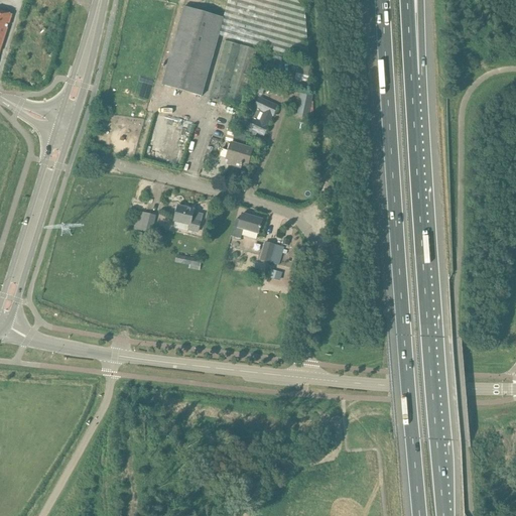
[(303,0),(229,0),(224,18),(184,8),(162,86),(202,98),(220,36),(308,60),(303,0)]
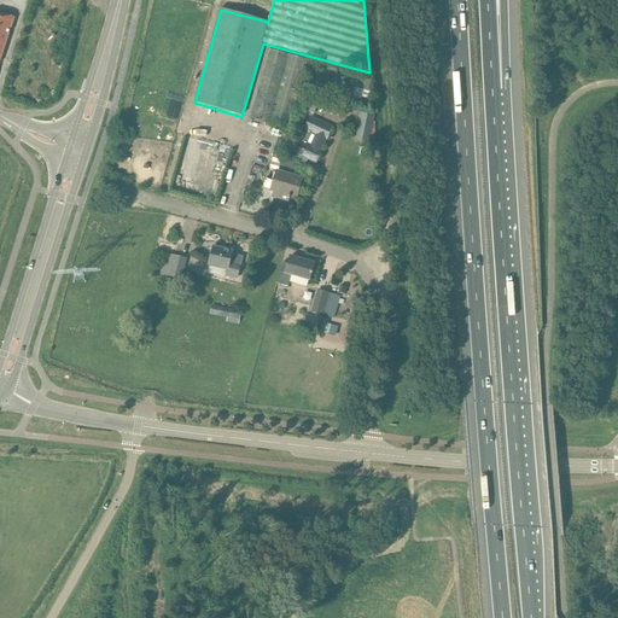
[(0,59),(15,18),(0,12),(0,59)]
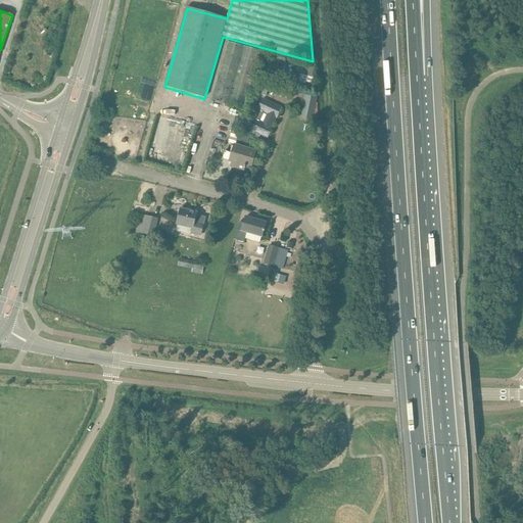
[(244,109),(260,51),(228,42),(211,100),(244,109)]
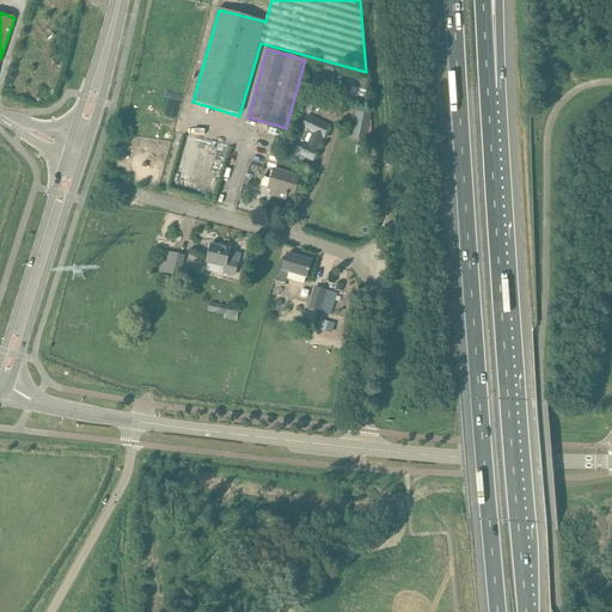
[(350,92),(362,93),(365,78),(353,77),(350,92)]
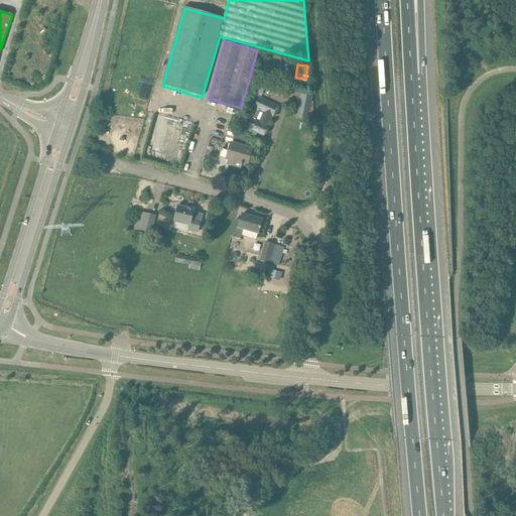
[(272,85),(258,82),(257,88),(263,90),(270,91),(272,85)]
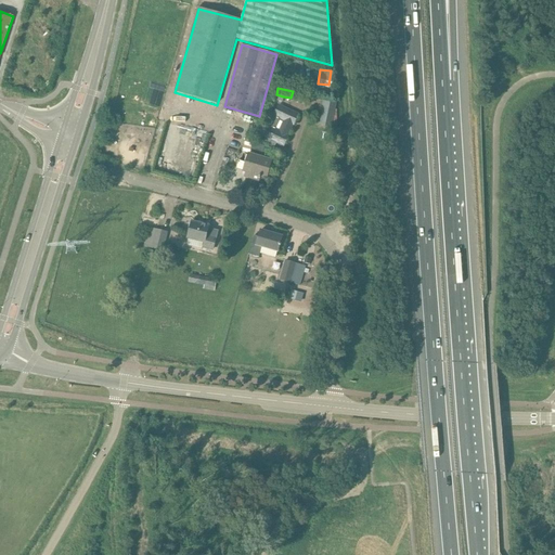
[(336,110),(337,102),(323,100),(321,112),(323,113),(320,127),(330,129),(331,126),(337,126),(337,110),(336,110)]
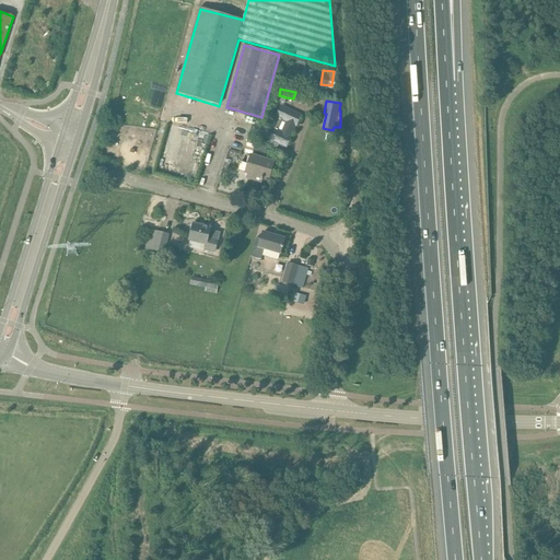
[(298,128),(303,117),(281,106),(276,117),(275,116),(268,128),(270,129),(266,138),(287,148),(291,138),(290,138),(295,127),(298,128)]
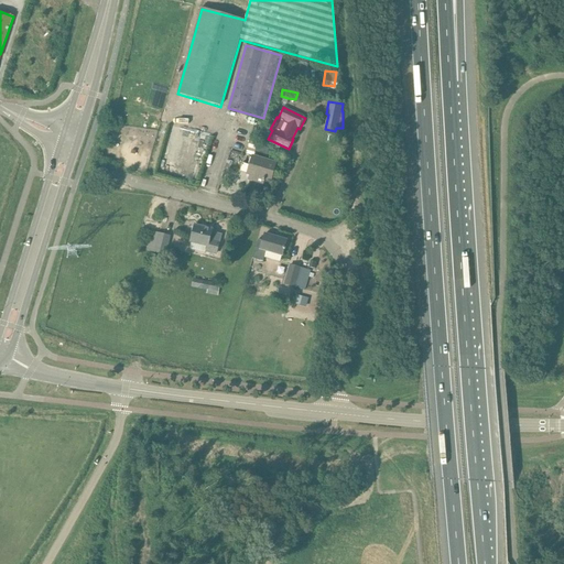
[(263,184),(264,180),(271,182),(277,164),(253,156),(248,174),(250,175),(249,180),(263,184)]
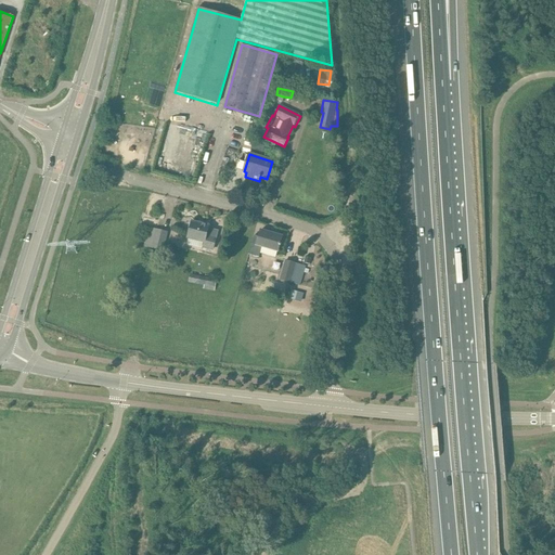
[(203,248),(213,250),(218,232),(208,229),(209,227),(192,221),(188,237),(205,243),(203,248)]
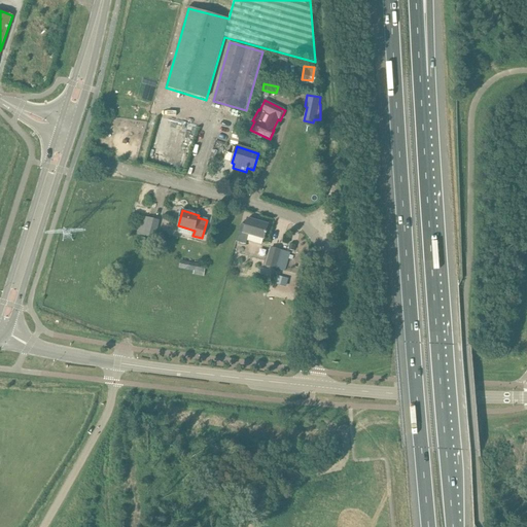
[(150,217),(145,236),(148,237),(154,239),(160,220),(150,217)]
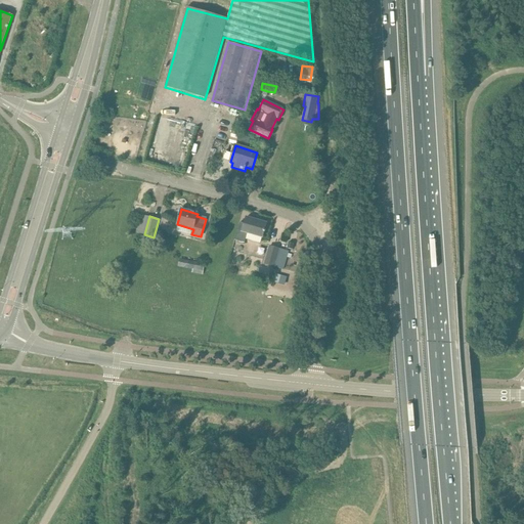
[(239,225),(234,241),(245,244),(246,239),(260,244),(262,237),(266,223),(246,217),(245,222),(241,221),(239,225)]
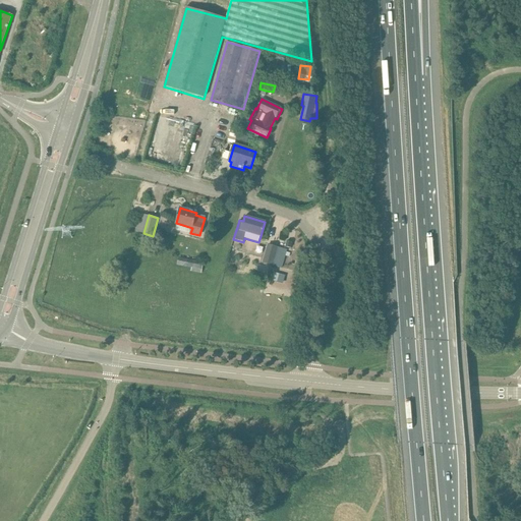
[(268,244),(262,264),(272,266),(272,265),(273,266),(278,267),(282,268),(287,250),(282,248),(268,244)]
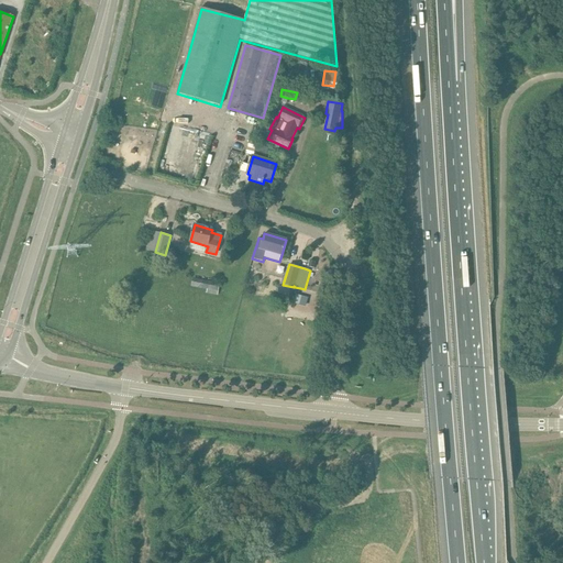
[(218,295),(220,283),(194,277),(191,286),(207,290),(207,293),(218,295)]
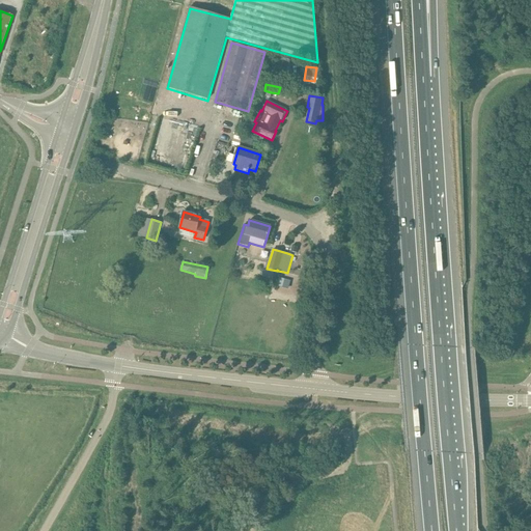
[(276,287),(288,290),(290,281),(279,278),(276,287)]
